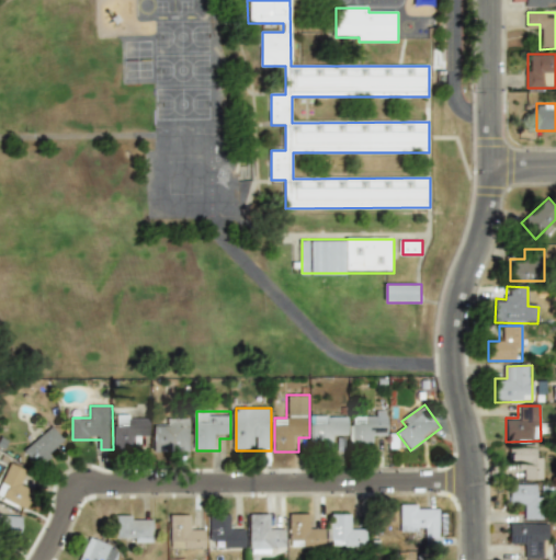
[(117,453),(140,453),(140,441),(151,441),(151,415),(117,415),(117,453)]
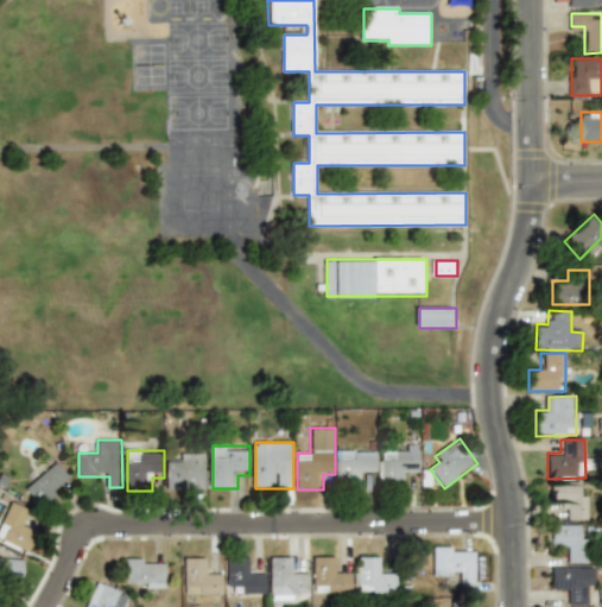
[(340,488),(363,488),(363,475),(378,475),(378,450),(340,450),(340,488)]
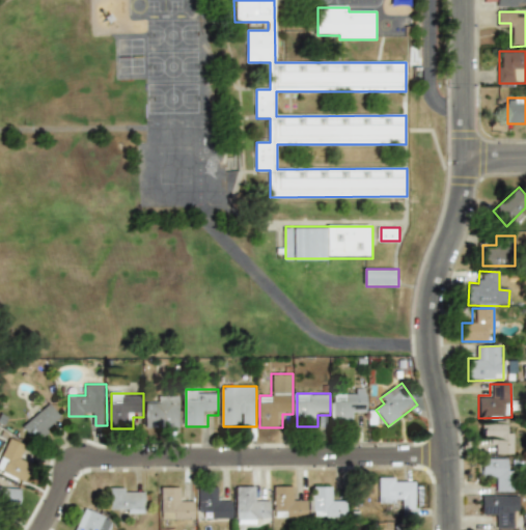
[(333,426),(355,426),(355,414),(366,414),(366,393),(333,393),(333,426)]
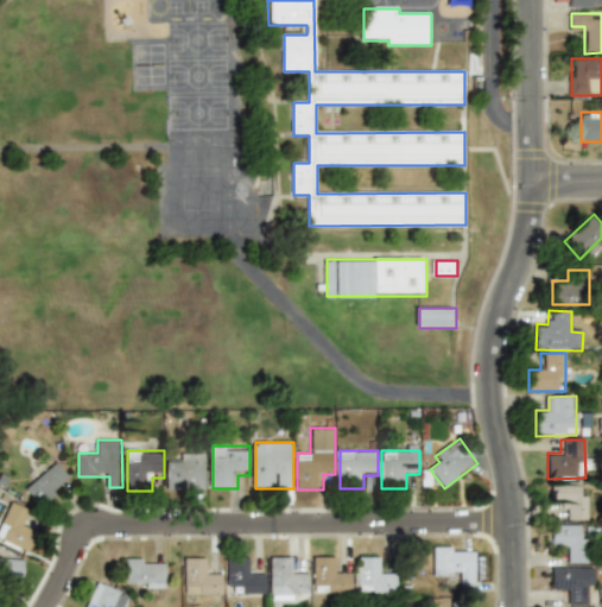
[(207,453),(181,453),(181,465),(170,465),(170,489),(207,489),(207,453)]
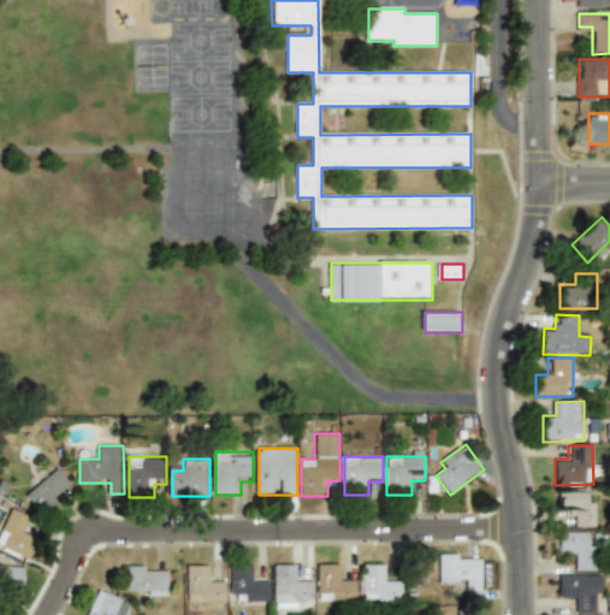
[(42,513),(76,489),(63,469),(29,494),(42,513)]
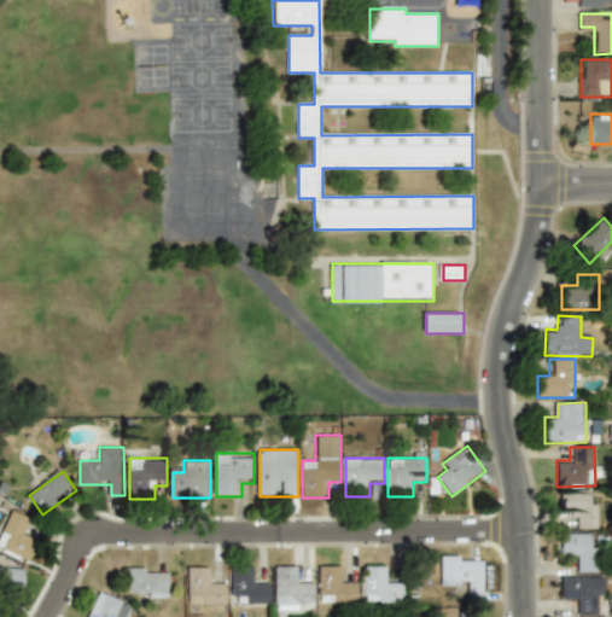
[(560,516),(573,516),(573,529),(596,529),(596,492),(560,492),(560,516)]
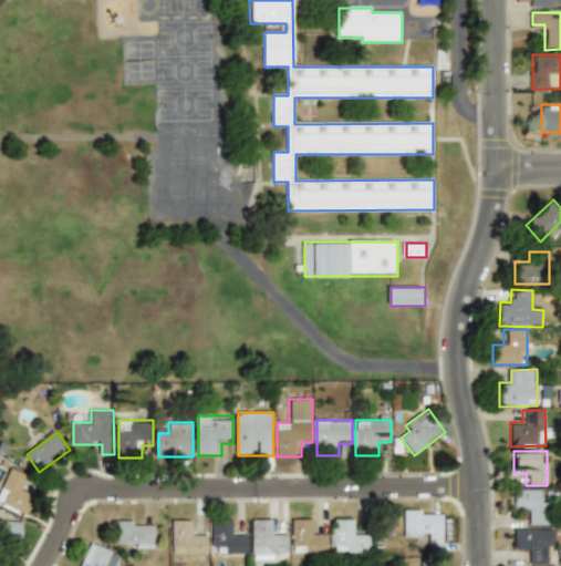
[(0,495),(0,501),(28,515),(38,494),(29,490),(34,479),(12,469),(0,495)]
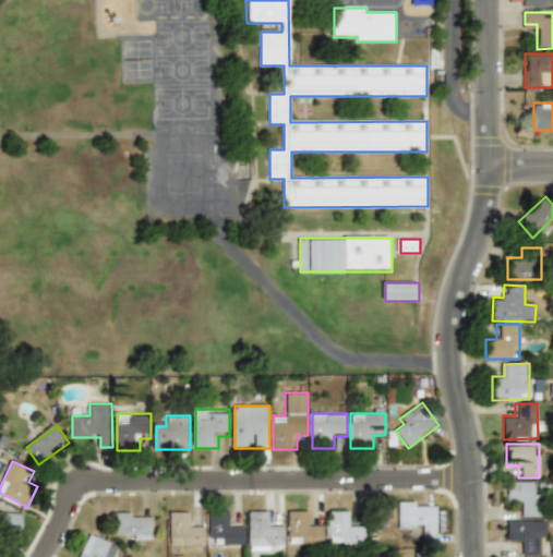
[(520,504),(520,516),(538,516),(539,482),(506,482),(507,504),(520,504)]
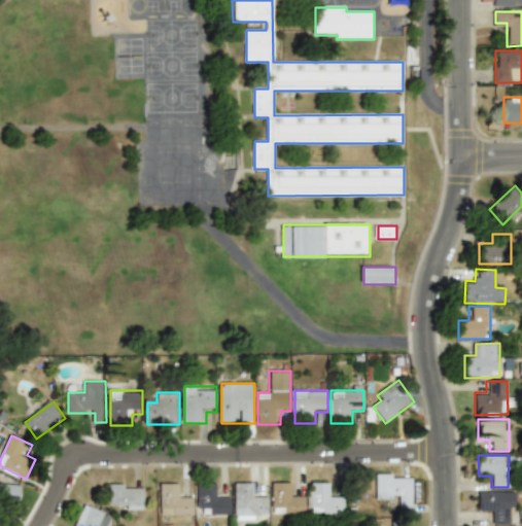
[(415,475),(376,475),(377,495),(395,495),(396,515),(415,515),(415,475)]
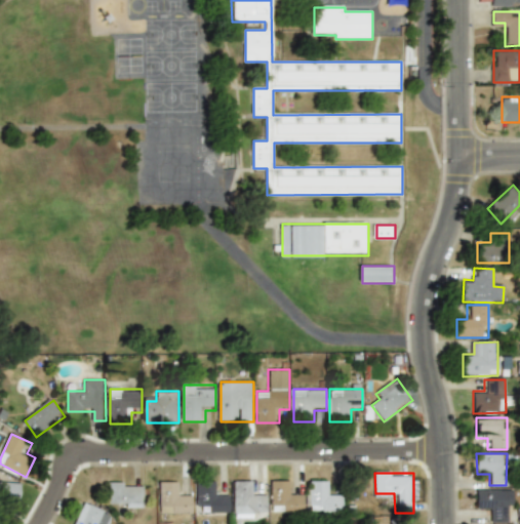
[(24,484),(0,481),(0,498),(22,501),(24,484)]
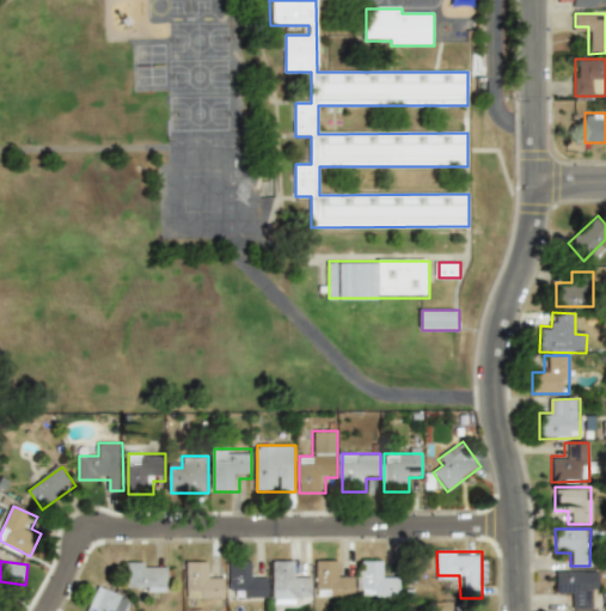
[(256,561),(231,561),(231,587),(243,587),(243,599),(269,599),(269,574),(256,574),(256,561)]
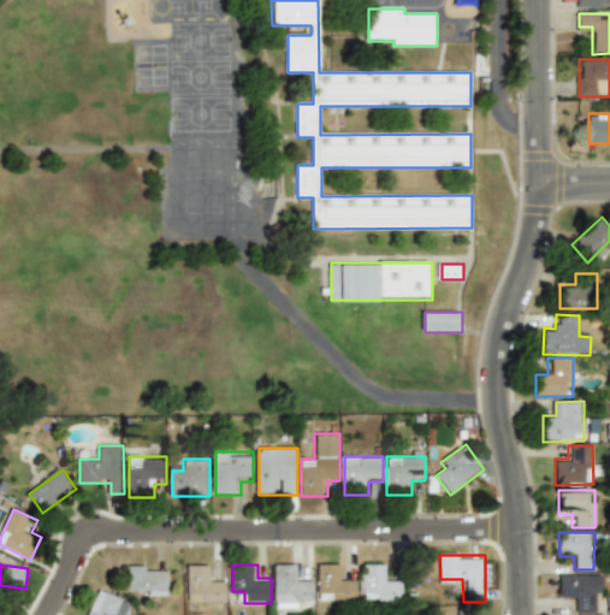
[(301,611),(301,599),(314,599),(314,577),(301,577),(301,565),(274,565),(274,611),(301,611)]
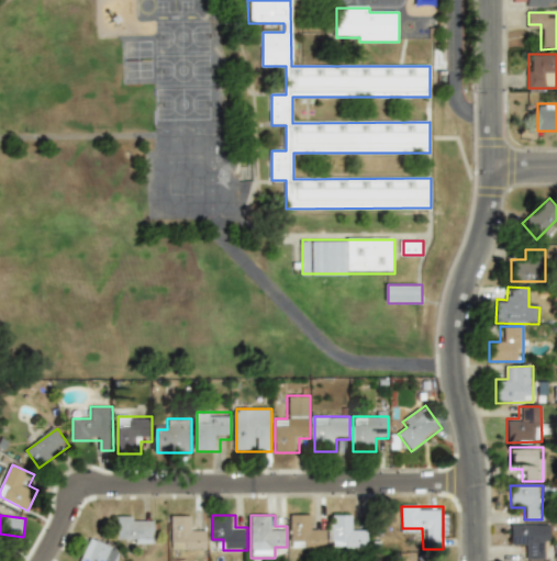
[(326,548),(326,527),(314,527),(314,515),(291,515),(291,548),(326,548)]
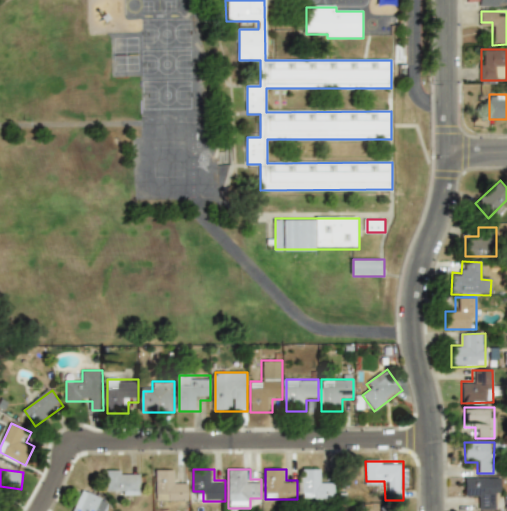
[(335,499),(335,480),(324,480),(324,469),(302,469),(302,499),(335,499)]
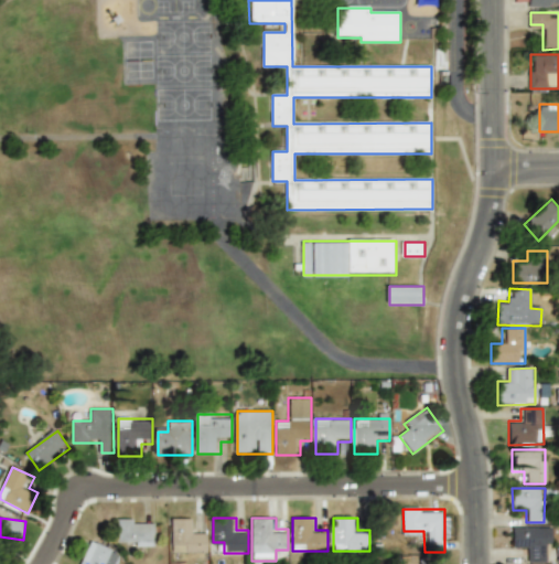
[(158,547),(158,519),(118,519),(118,547),(158,547)]
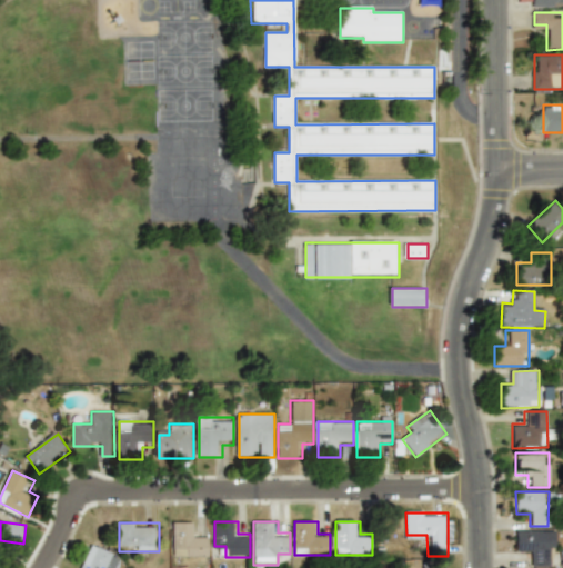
[(199,522),(174,522),(174,557),(211,557),(211,534),(199,534),(199,522)]
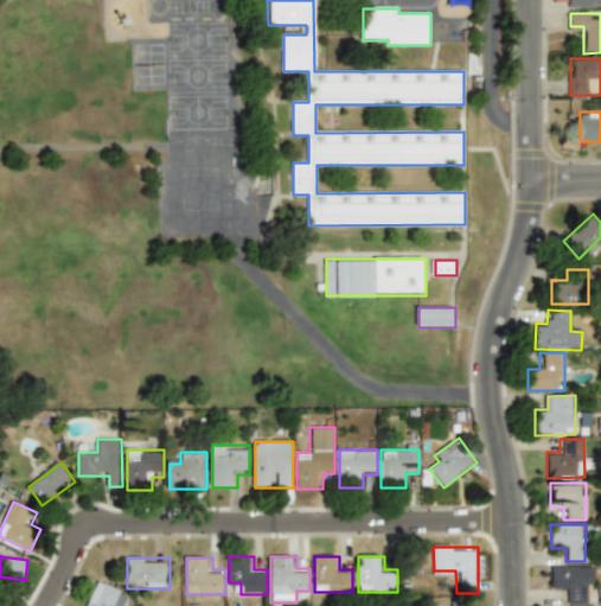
[(588,605),(587,568),(551,568),(551,592),(564,592),(564,605),(588,605)]
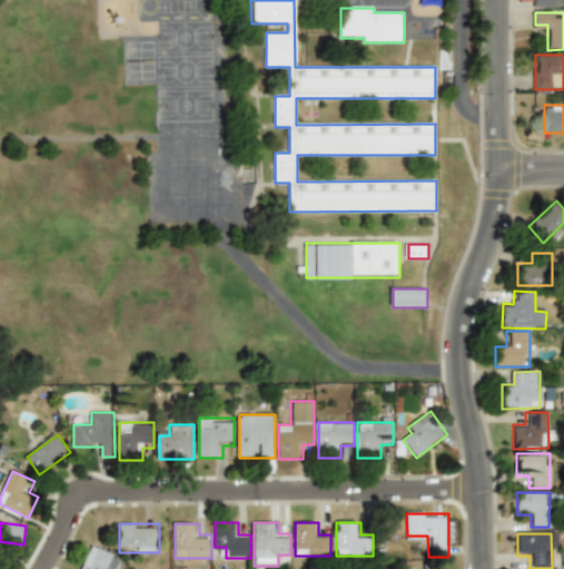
[(115,568),(111,567),(117,556),(95,546),(83,568),(115,568)]
